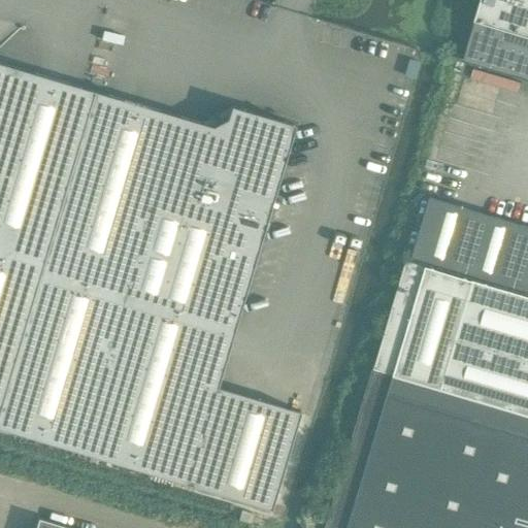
[(527,0),(476,0),(471,19),(527,34),(527,0)]
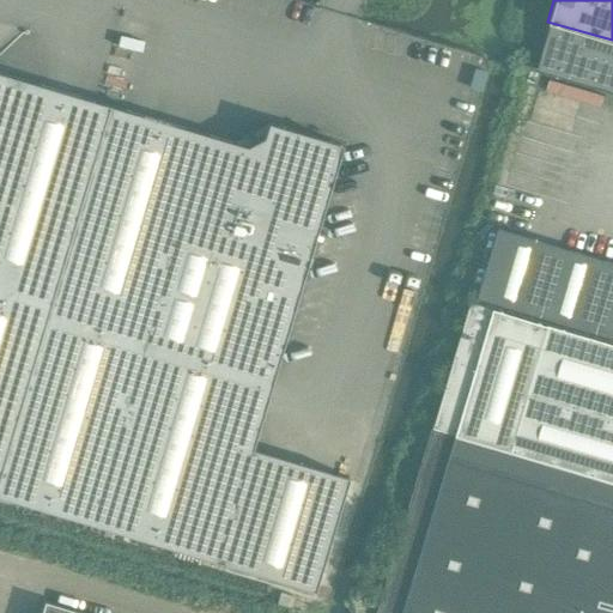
[(0,496),(217,560),(250,448),(341,145),(267,122),(262,137),(246,146),(0,72),(0,496)]
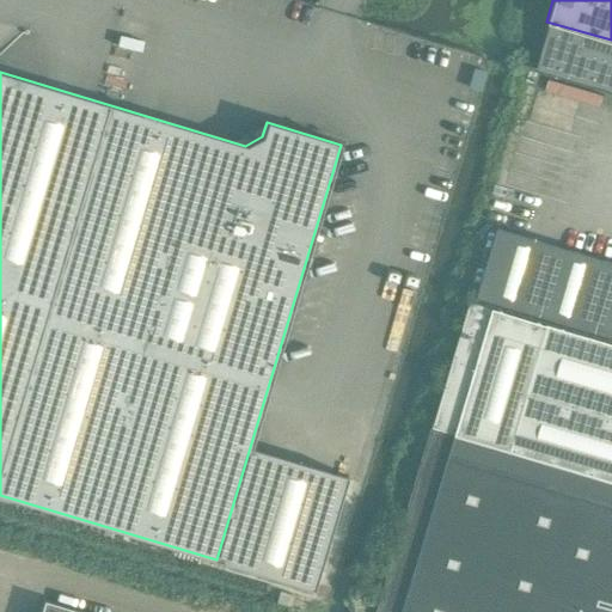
[(611,337),(611,263),(497,230),(477,298),(611,337)]
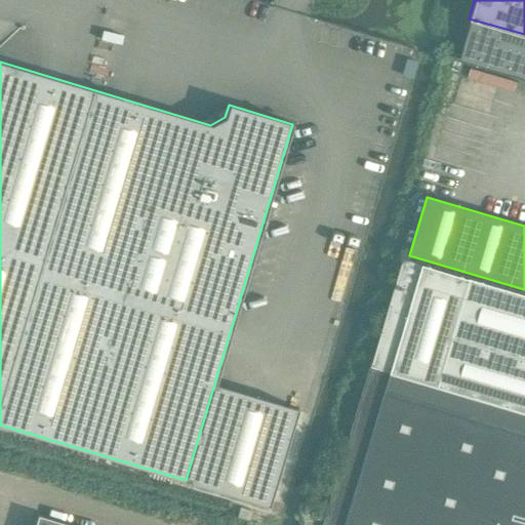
[(404,259),(322,524),(346,524),(387,391),(524,432),(524,294),(472,279),(404,259)]
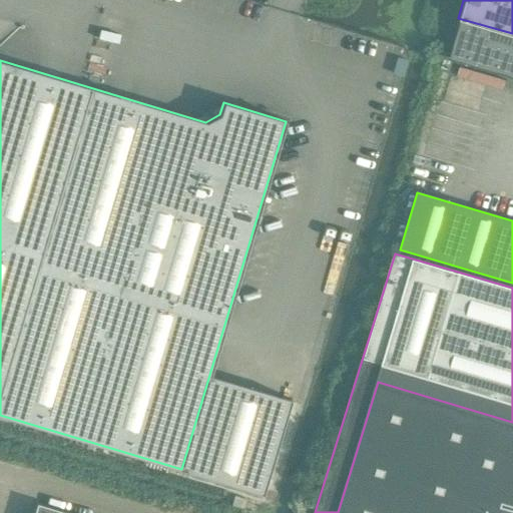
[(338,512),(512,512),(512,509),(502,506),(503,503),(512,505),(512,422),(378,382),(338,512)]
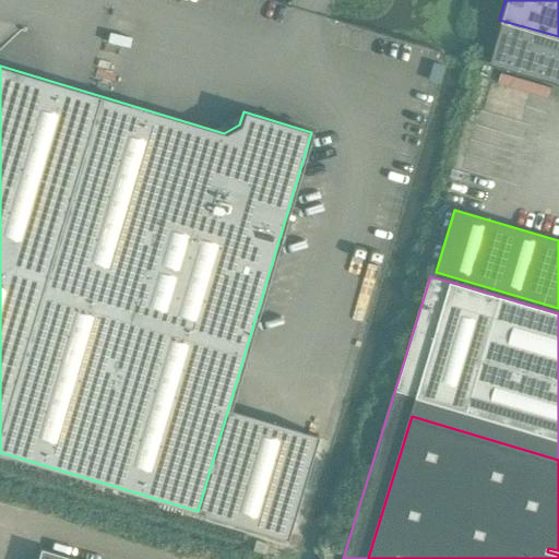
[(74,558),(39,548),(35,558),(74,558)]
